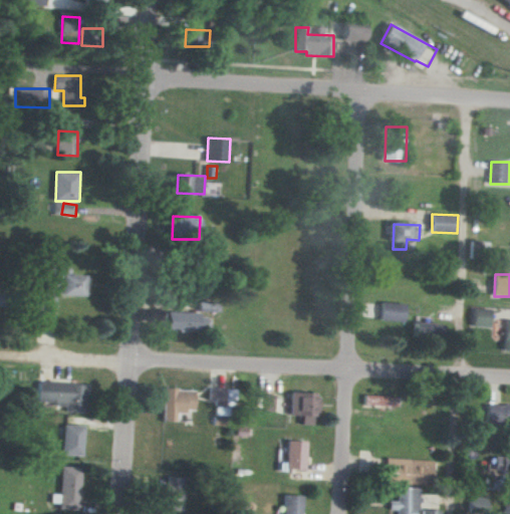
[(383,320),(407,321),(408,303),(384,302),(383,320)]
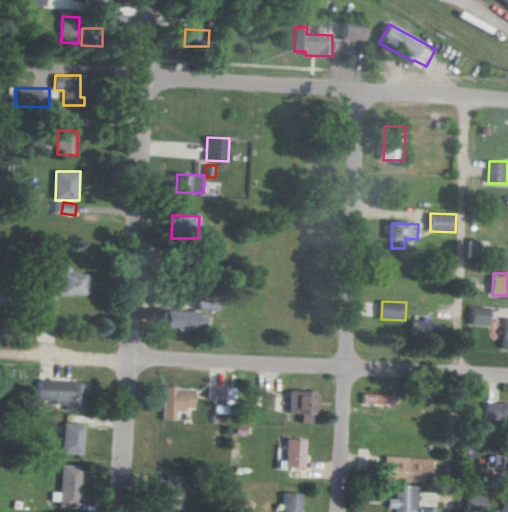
[(489,326),(490,307),(472,307),(471,325),(489,326)]
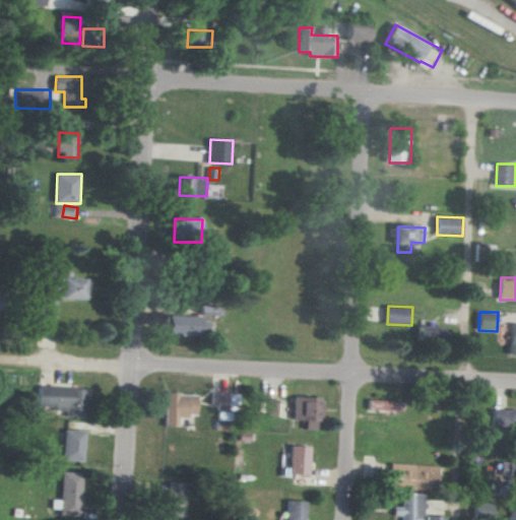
[(165,334),(209,335),(210,317),(165,316),(165,334)]
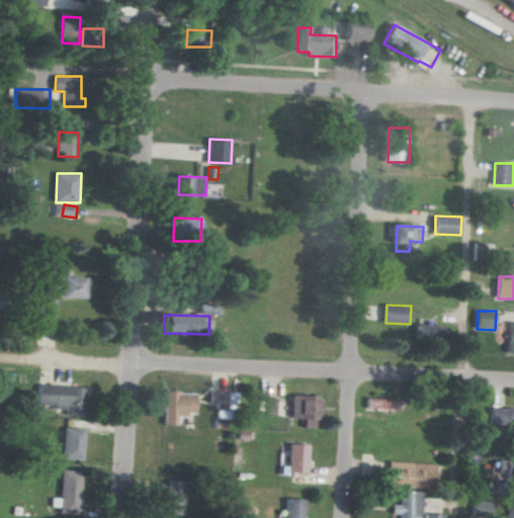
[(419,341),(447,341),(447,327),(419,326),(419,341)]
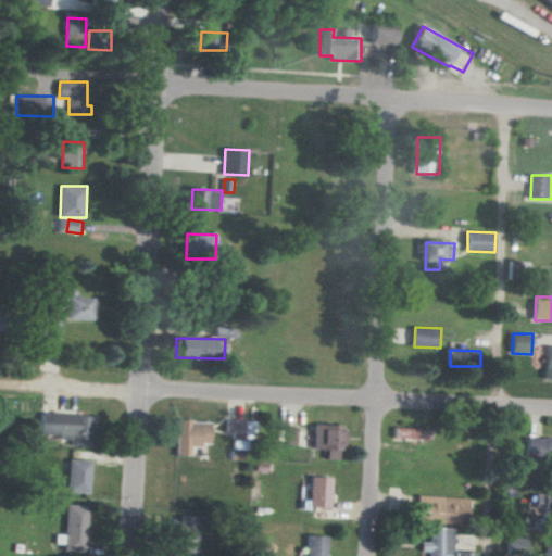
[(95,446),(96,415),(42,414),(42,434),(60,434),(60,439),(72,440),(72,445),(95,446)]
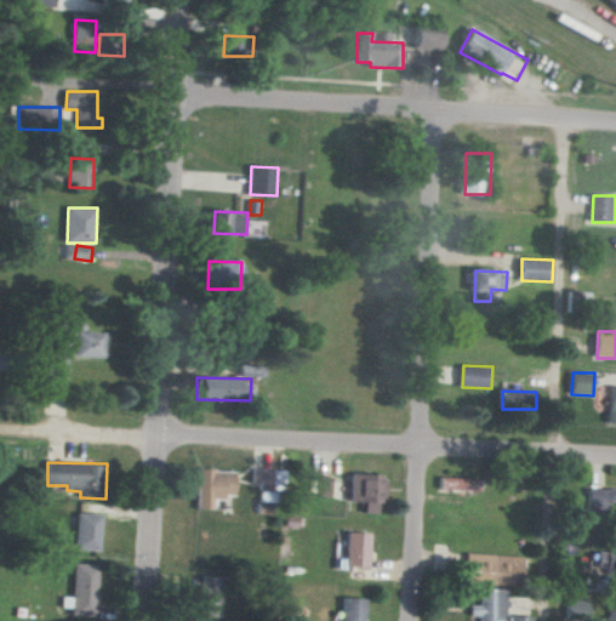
[(238,497),(238,471),(200,469),(199,508),(220,510),(221,497),(238,497)]
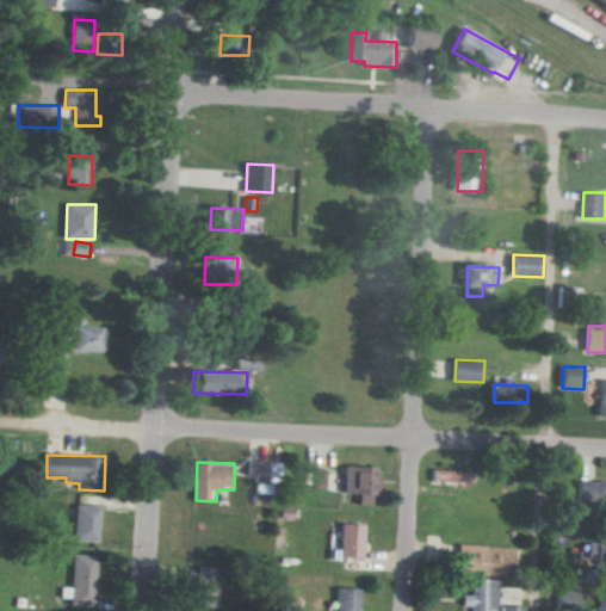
[(253,475),(266,474),(266,462),(253,462),(253,475)]
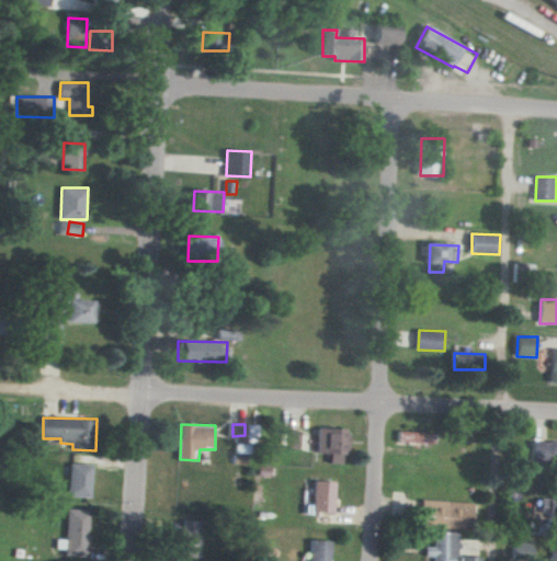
[(347,465),(347,450),(351,450),(351,430),(320,428),(319,453),(332,454),(332,464),(347,465)]
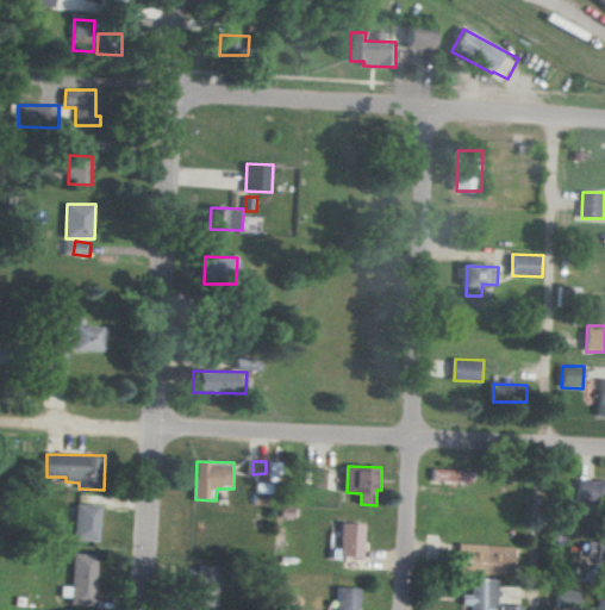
[(330,468),(316,467),(315,487),(329,489),(330,468)]
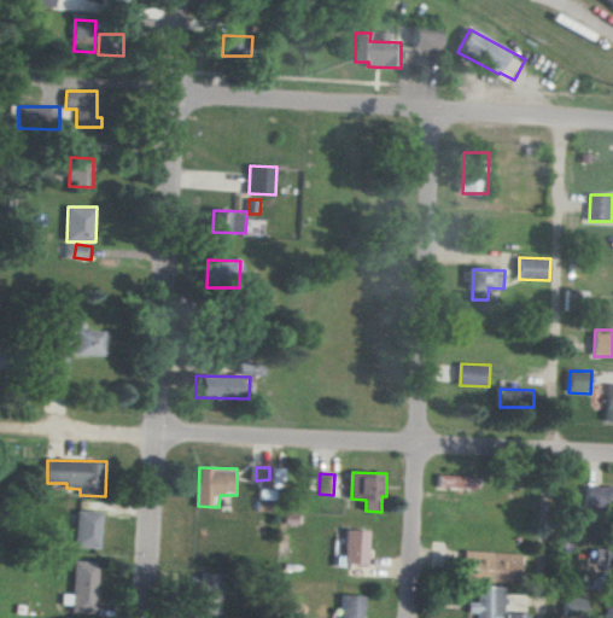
[(612,487),(587,487),(585,511),(612,512),(612,487)]
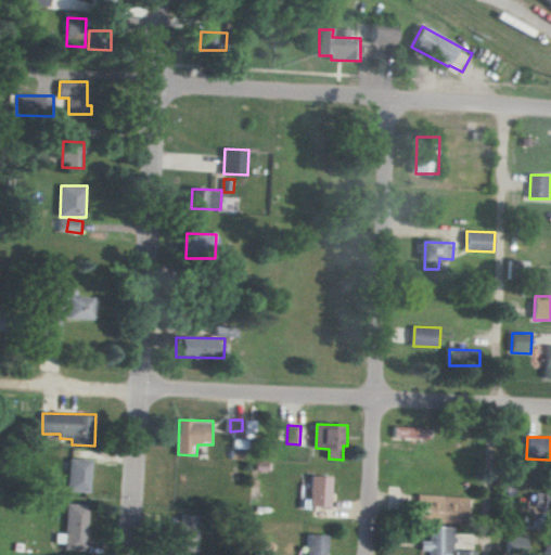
[(92,460),(71,459),(69,491),(91,492),(92,460)]
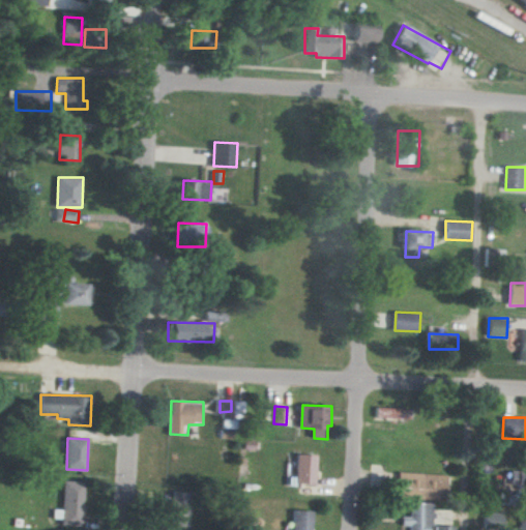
[(317,483),(318,454),(298,454),(297,483),(317,483)]
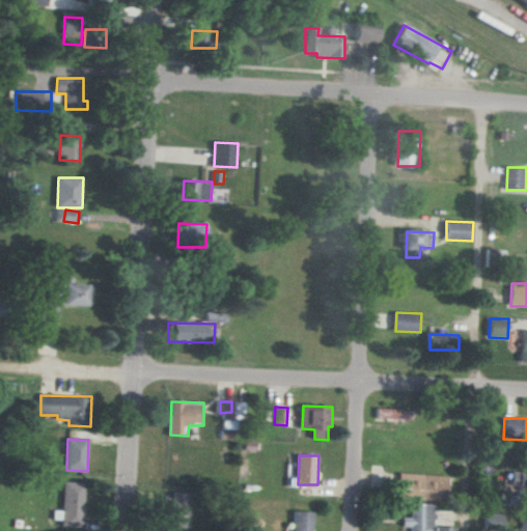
[(526,470),(512,471),(512,485),(526,485),(526,470)]
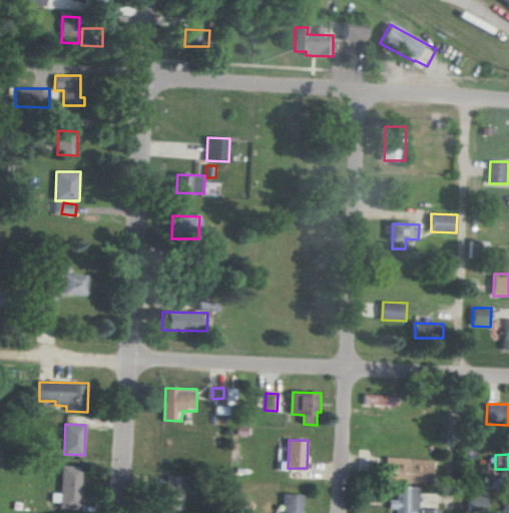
[(386,481),(434,483),(435,460),(387,457),(386,481)]
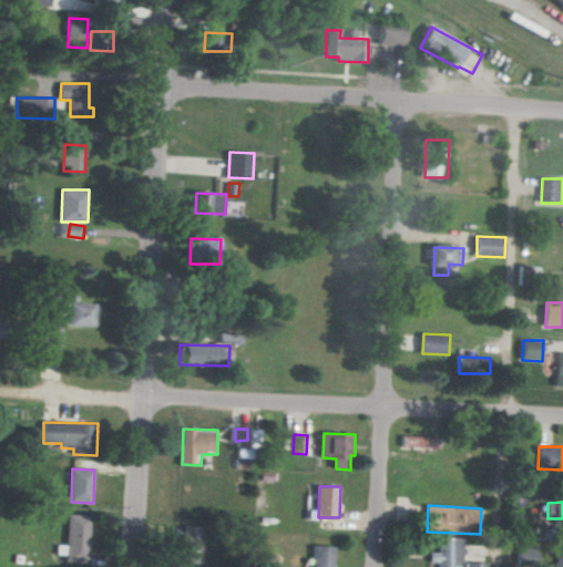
[(60,545),(59,555),(68,555),(67,563),(91,563),(92,515),(70,515),(69,545),(60,545)]
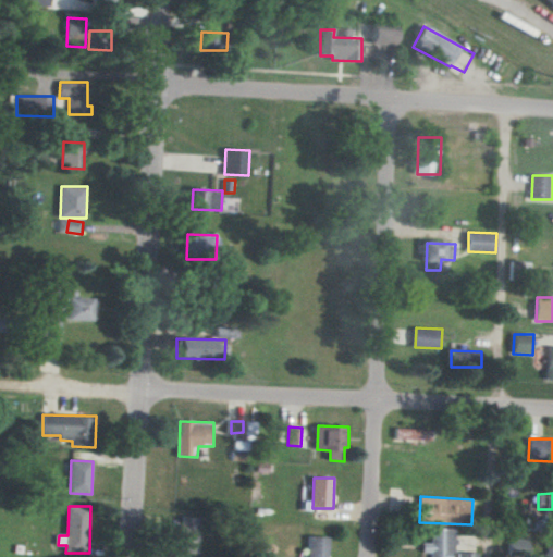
[(201,554),(201,517),(181,517),(181,554),(201,554)]
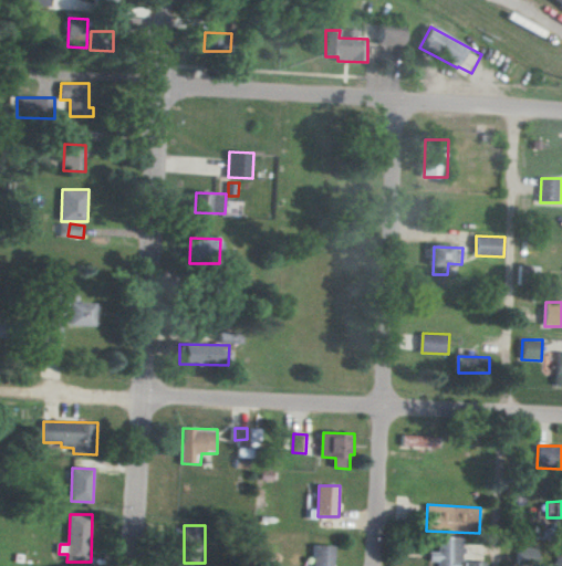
[(467,536),(440,536),(440,552),(432,552),(432,562),(440,562),(440,565),(460,565),(461,561),(467,561),(467,536)]
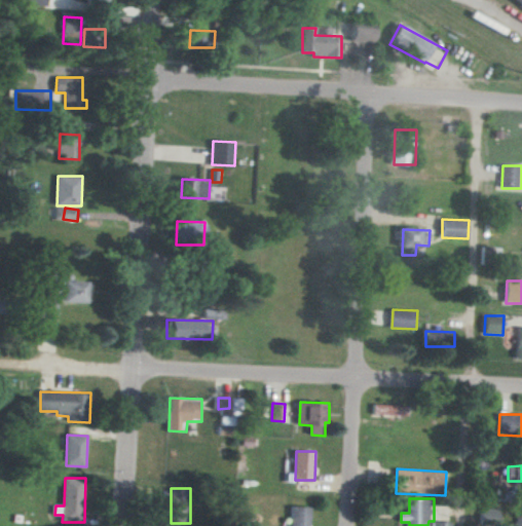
[(292,525),(310,525),(311,508),(293,506),(292,525)]
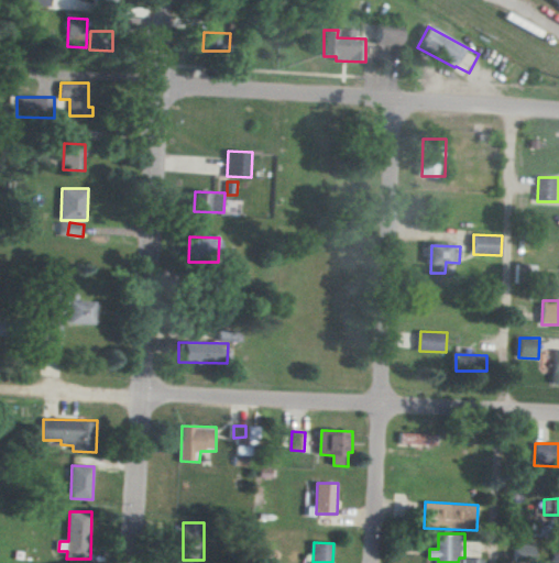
[(516,560),(537,561),(537,545),(517,545),(516,560)]
